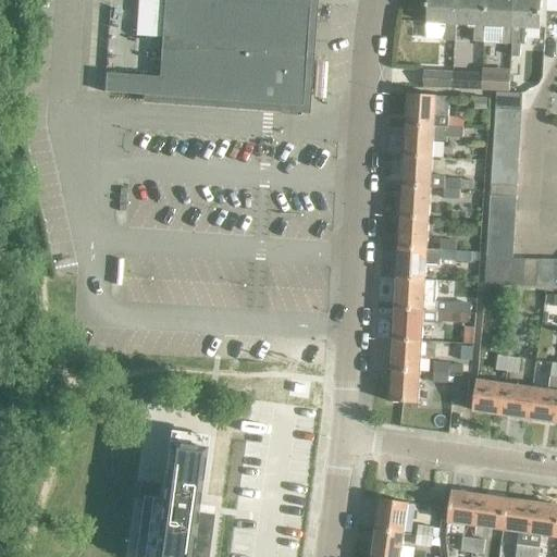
[(104,75),(103,93),(301,107),(309,0),(162,0),(158,78),(104,75)]
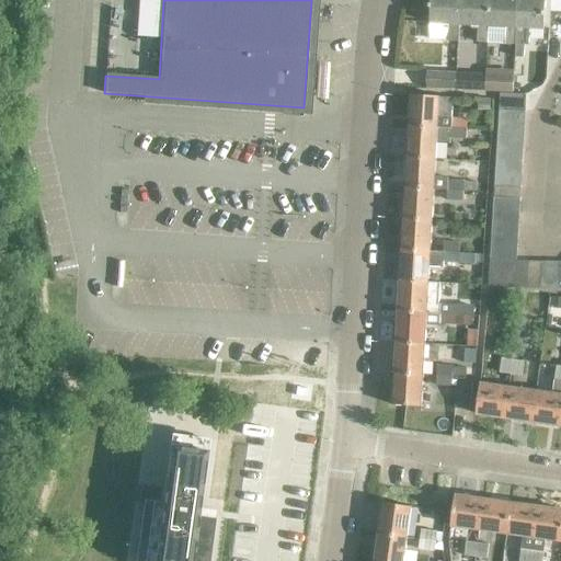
[(459,27),(460,0),(431,0),(428,41),(449,42),(449,44),(458,44),(459,27)]
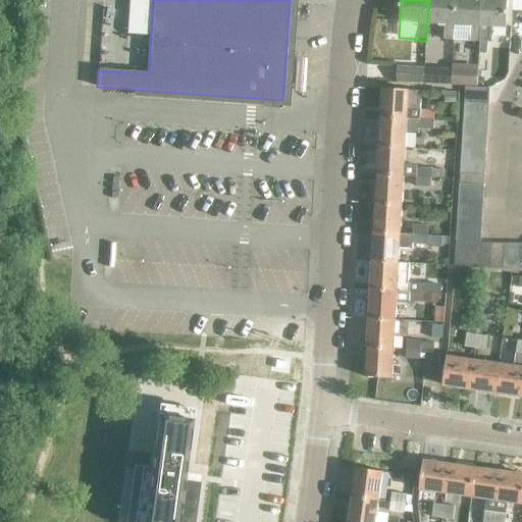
[(456,0),(428,0),(427,25),(439,25),(439,29),(445,29),(444,42),(454,42),(454,40),(456,0)]
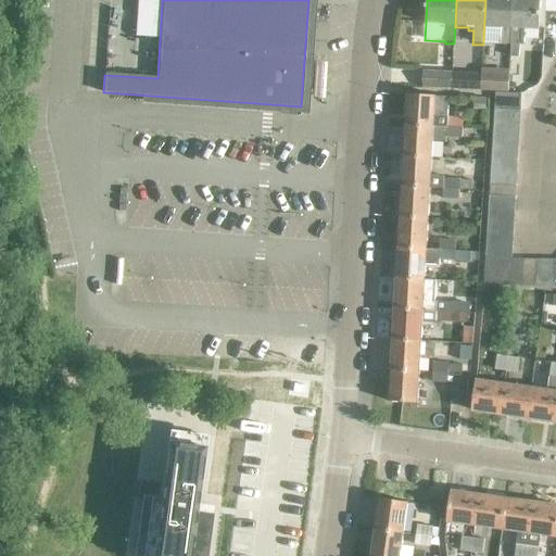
[(513,0),(485,0),(483,42),(502,43),(502,46),(512,47),(512,33),(513,0)]
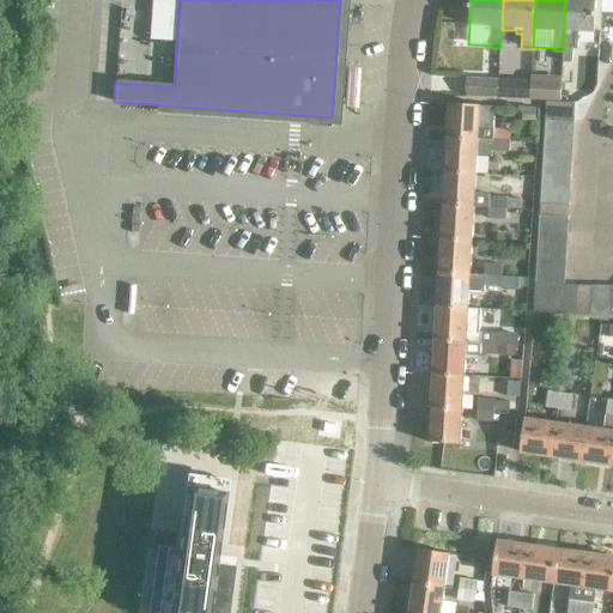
[(594,34),(595,0),(565,0),(564,36),(564,52),(563,62),(571,62),(571,58),(570,56),(570,52),(578,52),(578,34),(594,34)]
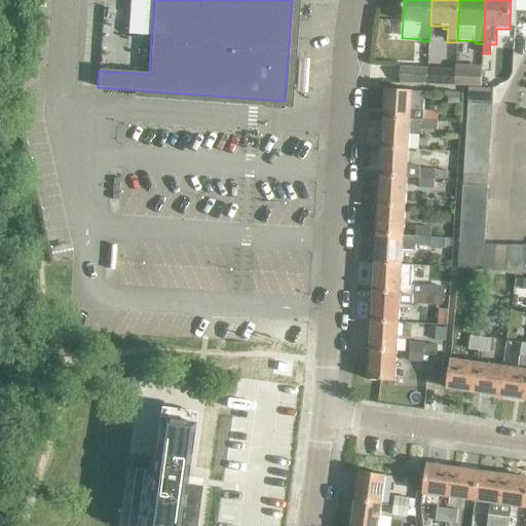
[(427,70),(401,68),(400,68),(400,84),(427,85),(427,70)]
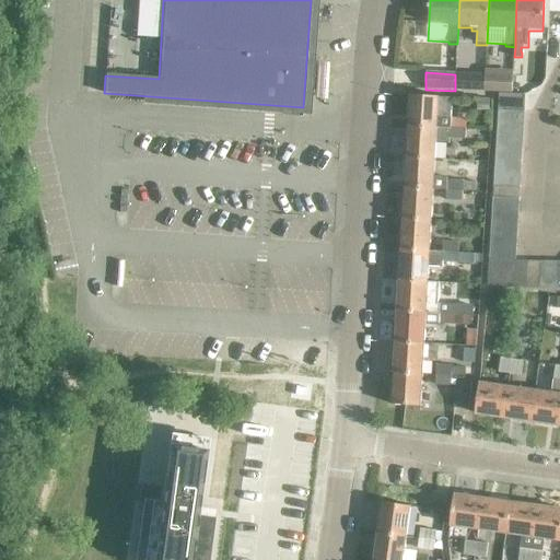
[(455,74),(455,91),(485,92),(485,76),(455,74)]
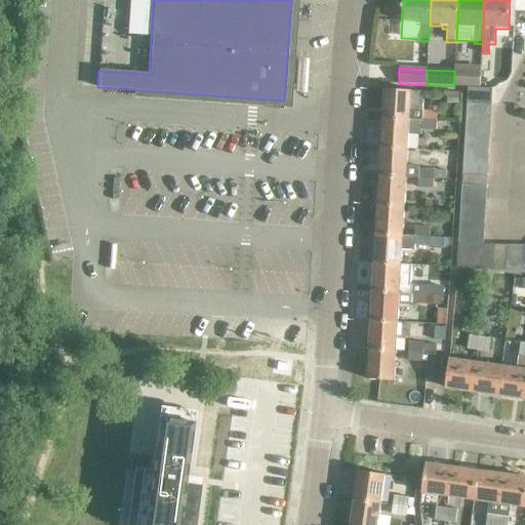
[(454,71),(454,86),(480,88),(481,72),(454,71)]
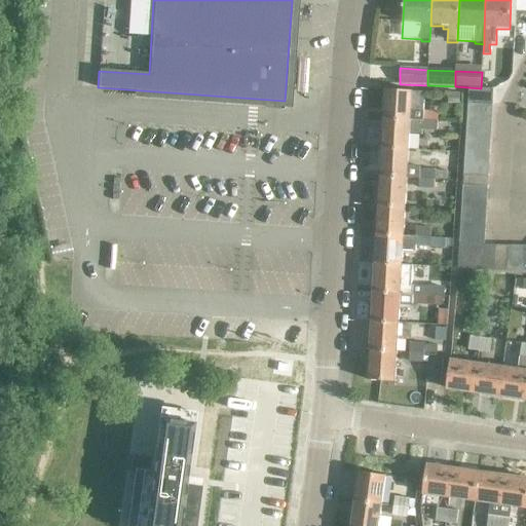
[(468,88),(467,104),(493,105),(494,90),(468,88)]
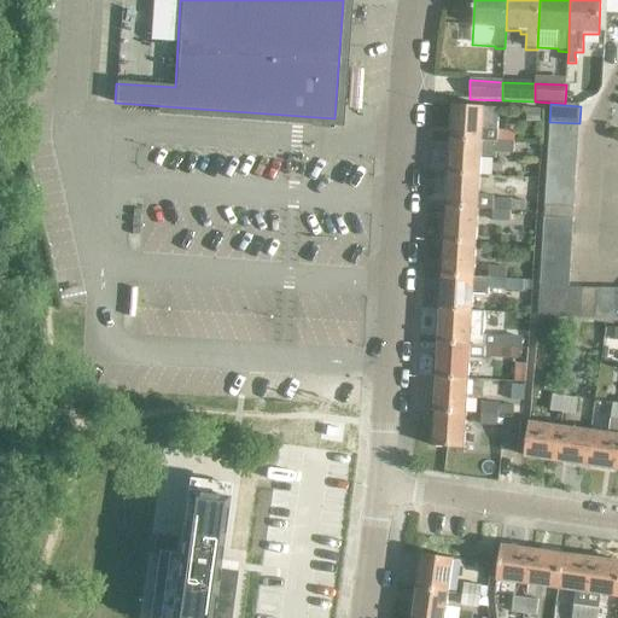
[(452,106),(450,140),(514,143),(516,133),(497,132),(497,130),(495,130),(496,109),(484,109),(484,108),(452,106)]
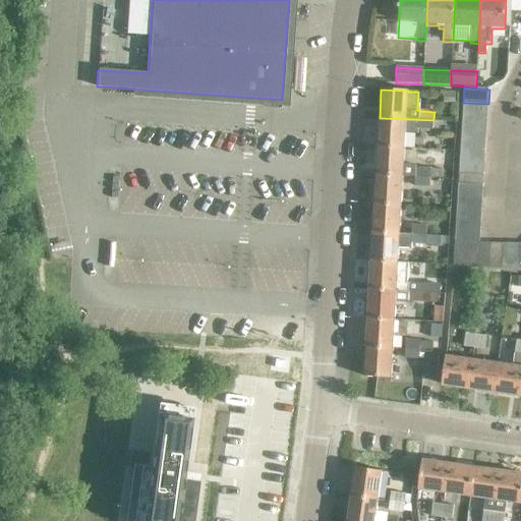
[(444,94),(444,106),(454,107),(455,94),(447,94),(444,94)]
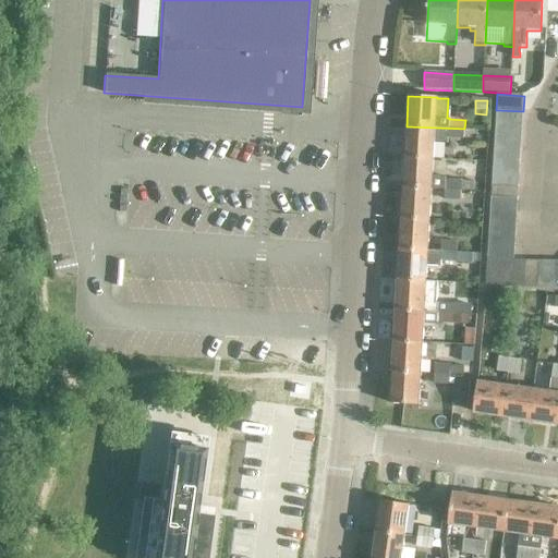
[(496,110),(496,122),(523,123),(523,111),(496,110)]
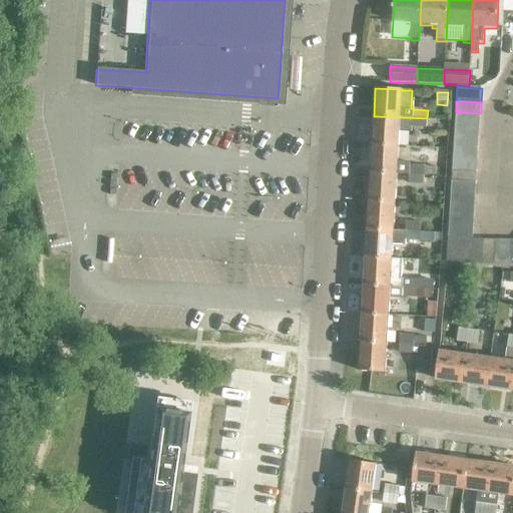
[(456,112),(455,123),(480,125),(481,113),(456,112)]
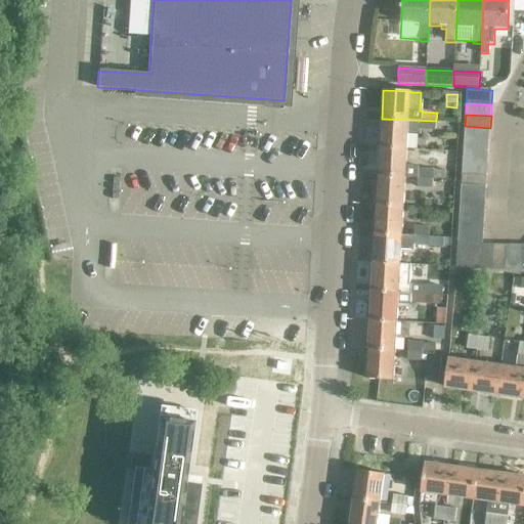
[(382,119),(380,146),(406,148),(407,135),(421,136),(421,130),(436,131),(436,121),(382,119)]
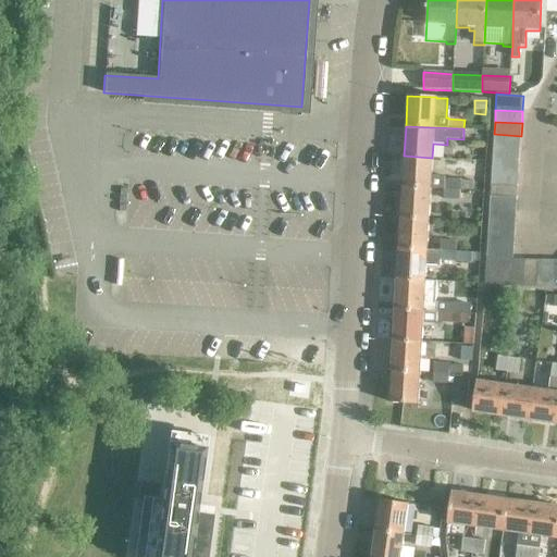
[(521,136),(494,134),(493,147),(520,148),(521,136)]
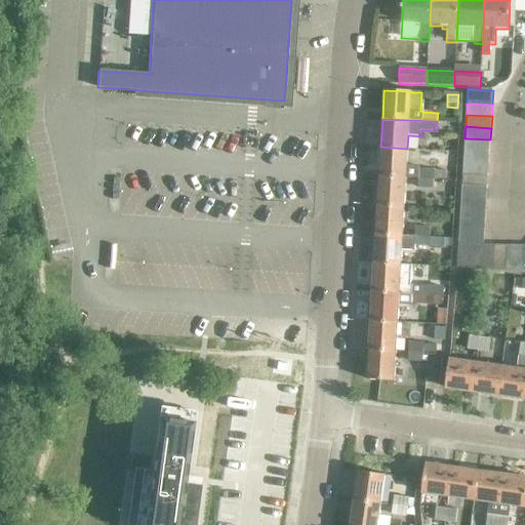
[(465,138),(465,150),(490,151),(490,139),(465,138)]
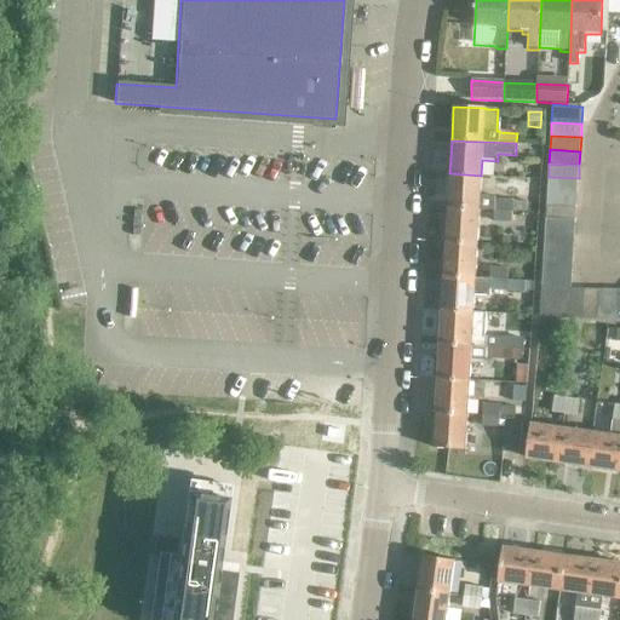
[(481,176),(449,173),(448,208),(480,210),(494,211),(511,212),(511,201),(512,200),(480,199),(481,176)]
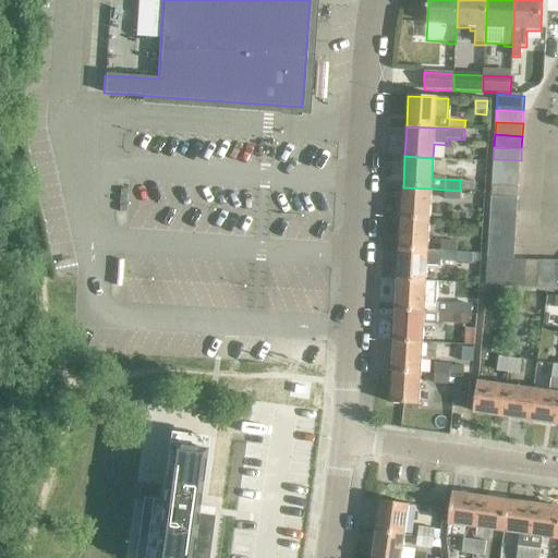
[(494,159),(493,172),(520,173),(521,160),(494,159)]
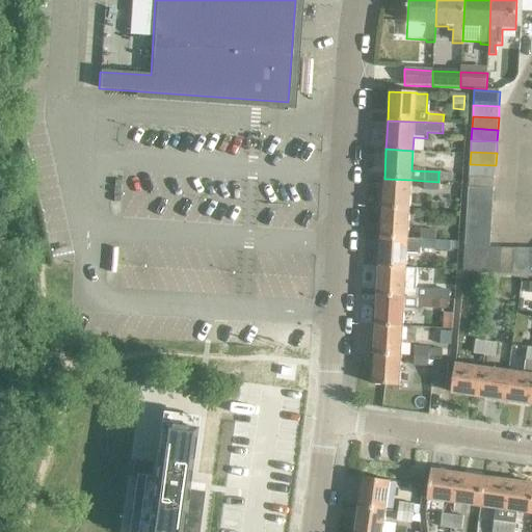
[(470,164),(469,176),(495,177),(496,165),(470,164)]
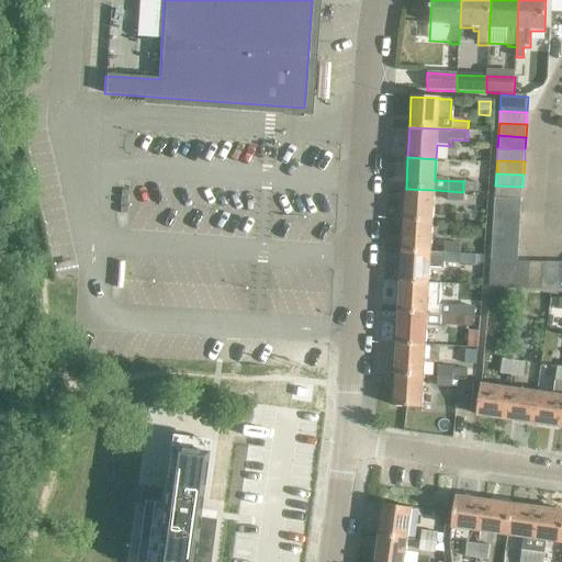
[(463,182),(463,192),(475,193),(476,182),(463,182)]
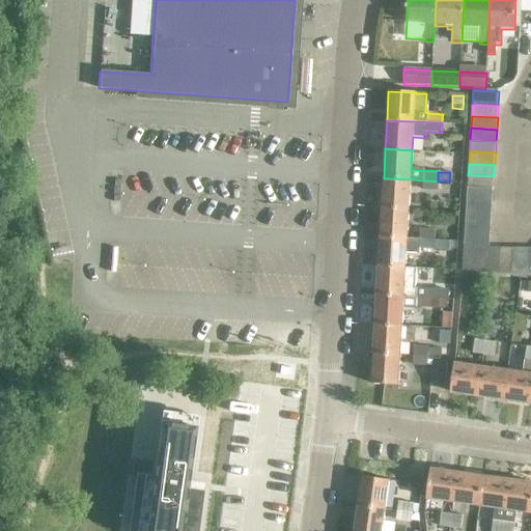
[(494,176),(468,175),(468,187),(494,188),(494,176)]
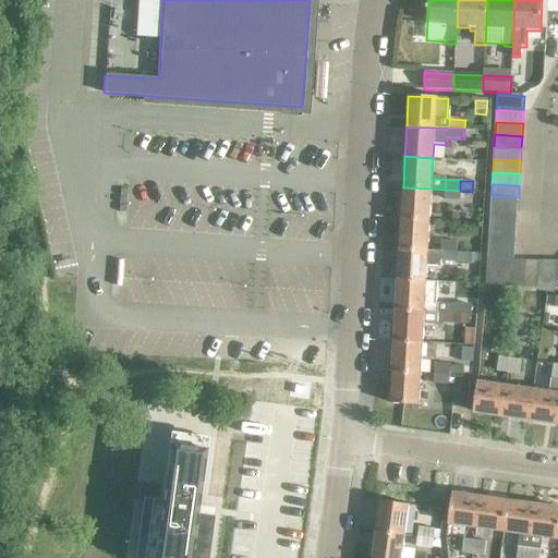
[(403,187),(401,218),(429,220),(432,189),(403,187)]
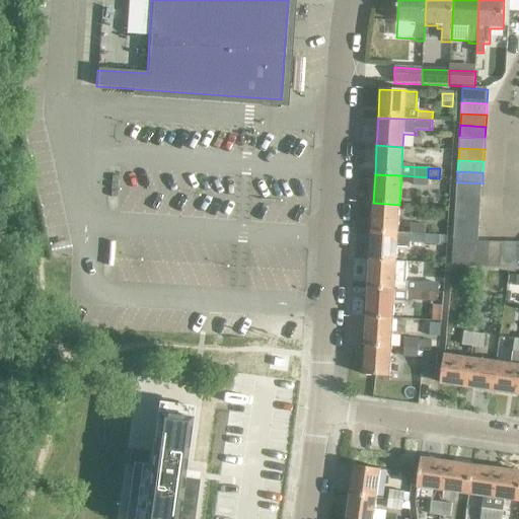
[(427,187),(428,177),(414,176),(413,186),(427,187)]
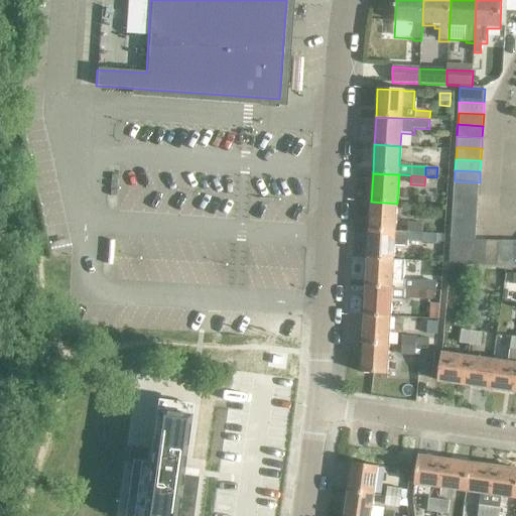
[(480,182),(455,181),(454,194),(479,195),(480,182)]
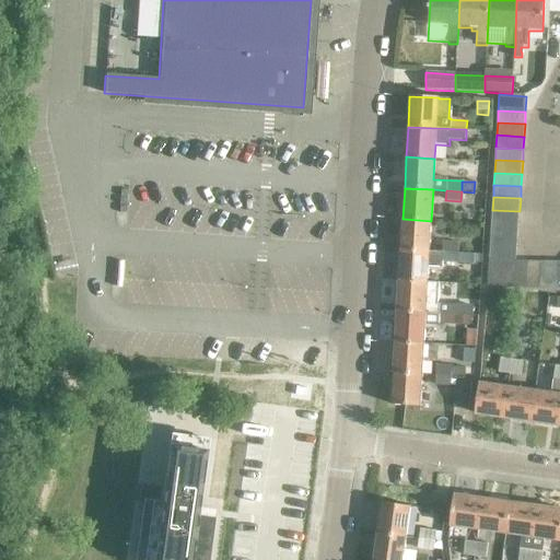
[(520,211),(492,210),(491,222),(518,223),(520,211)]
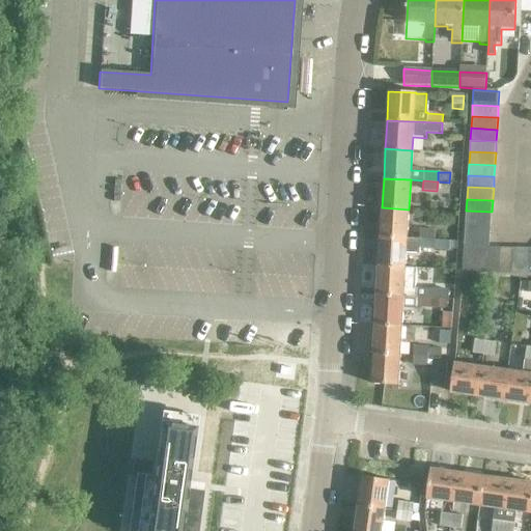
[(409,210),(382,207),(380,236),(407,239),(409,210)]
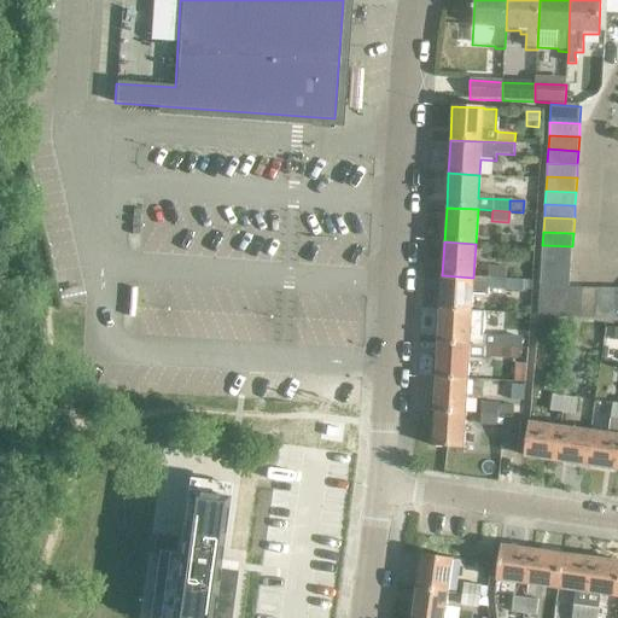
[(542,245),(542,260),(572,261),(572,246),(542,245)]
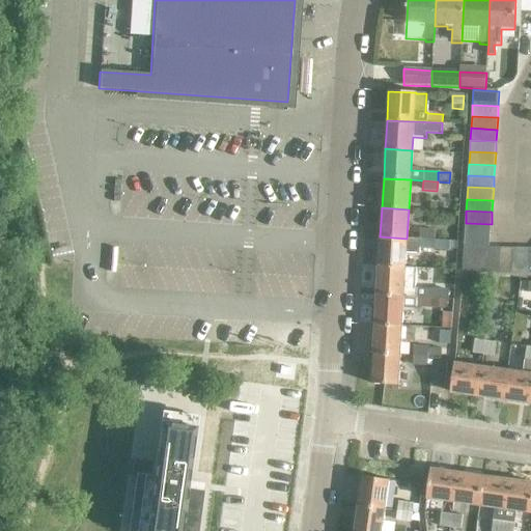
[(492,224),(466,223),(465,234),(491,235),(492,224)]
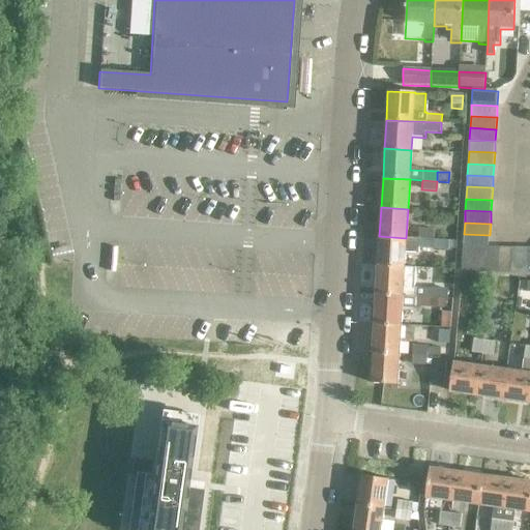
[(434,229),(417,228),(417,238),(420,238),(433,239),(434,229)]
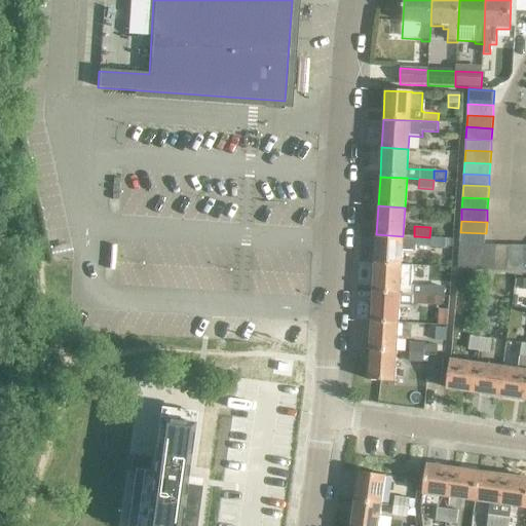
[(486,233),(460,232),(459,245),(485,246),(486,233)]
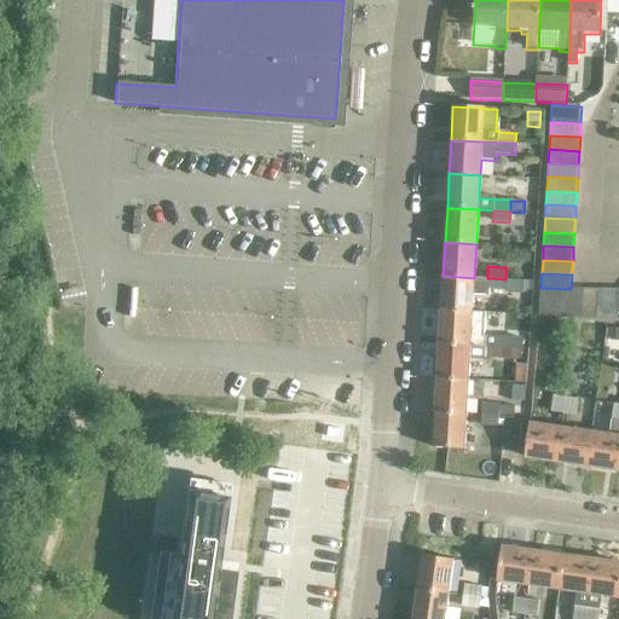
[(443,276),(441,310),(473,312),(474,295),(490,295),(490,288),(524,290),(524,281),(505,279),(491,278),(487,278),(474,278),(443,276)]
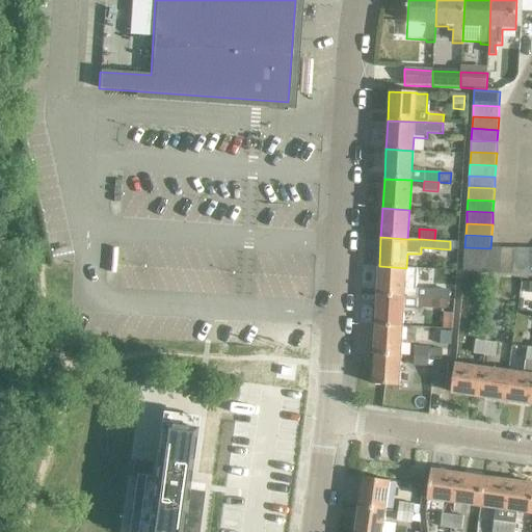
[(490,248),(464,247),(463,272),(501,273),(502,248),(490,248)]
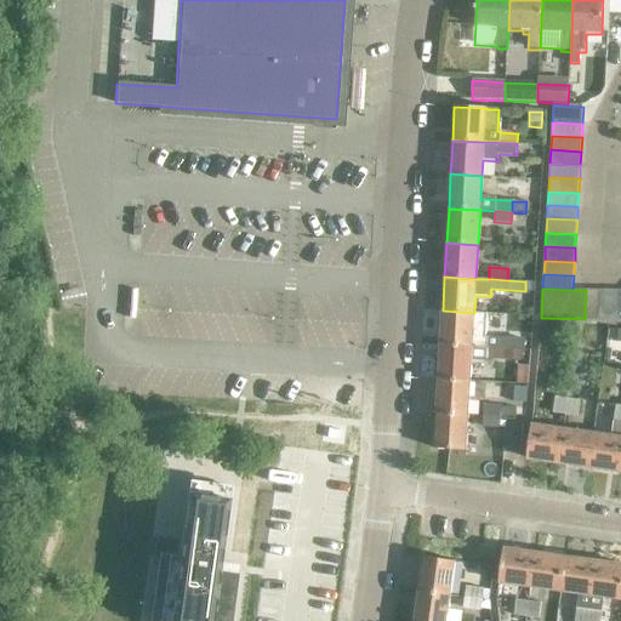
[(586,290),(585,319),(599,320),(602,291),(586,290)]
